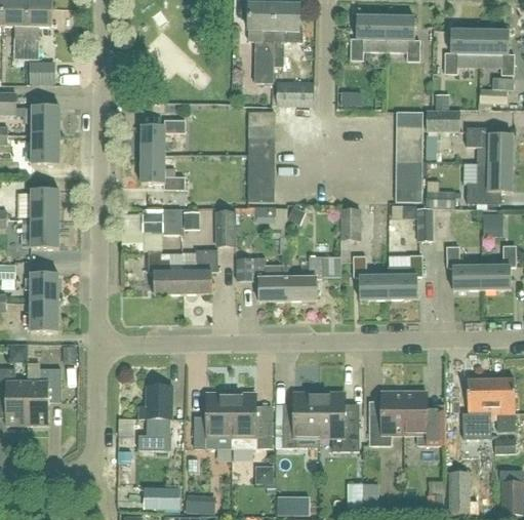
[(2,0),(2,25),(13,26),(13,58),(26,58),(28,0),(2,0)]
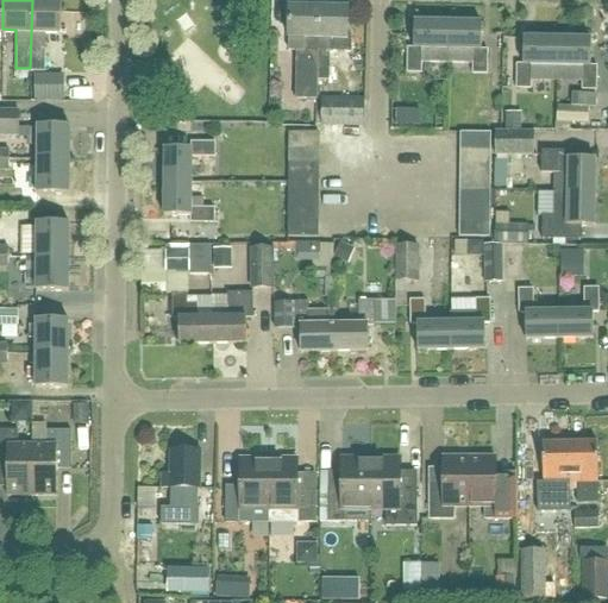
[(32,0),(30,68),(44,68),(44,30),(60,30),(61,0),(32,0)]
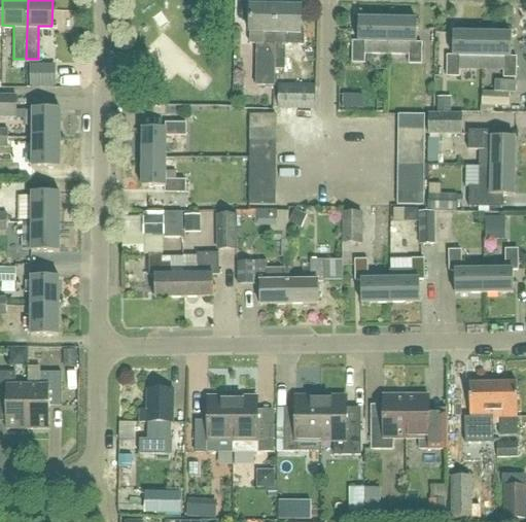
[(274,82),(274,66),(275,3),(250,2),(249,30),(264,30),(263,40),(256,40),(255,82),(274,82)]
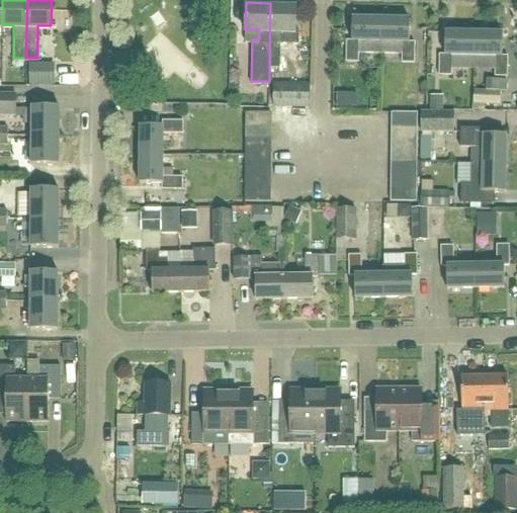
[(269,65),(279,65),(280,41),(298,41),(299,28),(295,28),(295,3),(270,3),(269,65)]
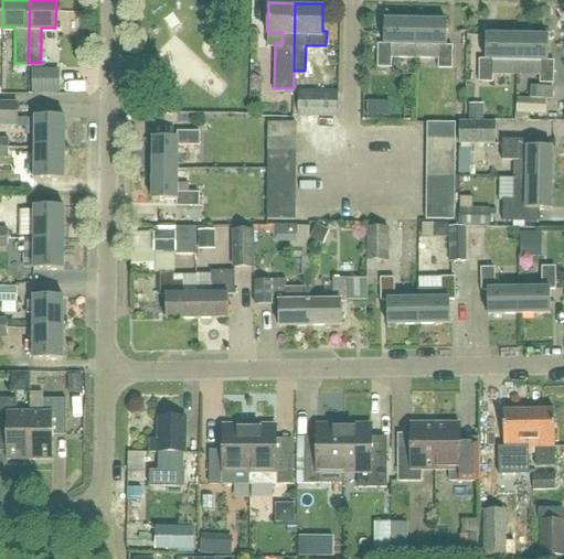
[(414,42),(415,18),(384,17),(384,41),(376,41),(376,64),(391,64),(391,42),(414,42)]
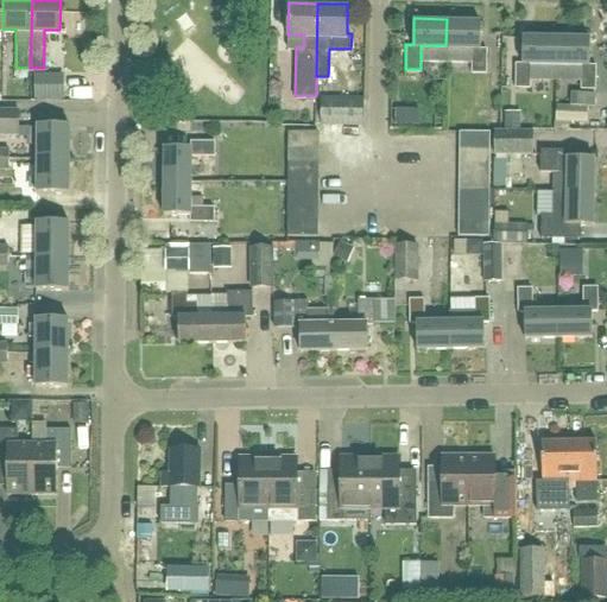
[(447,19),(446,45),(446,58),(472,58),(472,70),(486,70),(487,46),(480,46),(480,19),(447,19)]
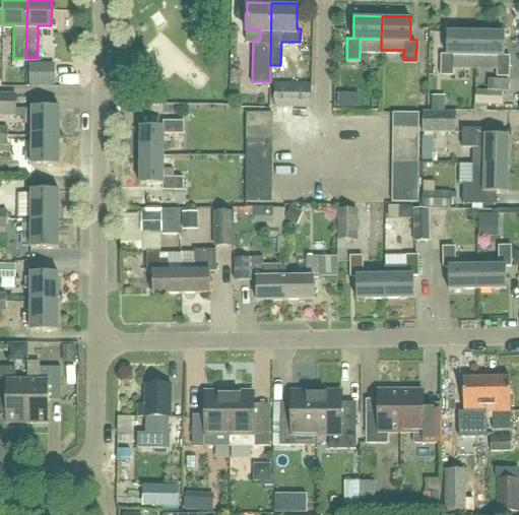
[(453,52),(475,53),(475,30),(446,29),(446,52),(441,52),(440,72),(453,73),(453,52)]
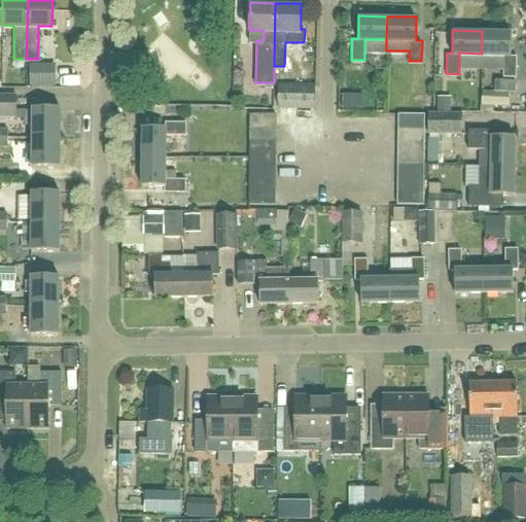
[(512,31),(482,31),(482,54),(504,54),(503,74),(516,75),(517,54),(511,54),(512,31)]
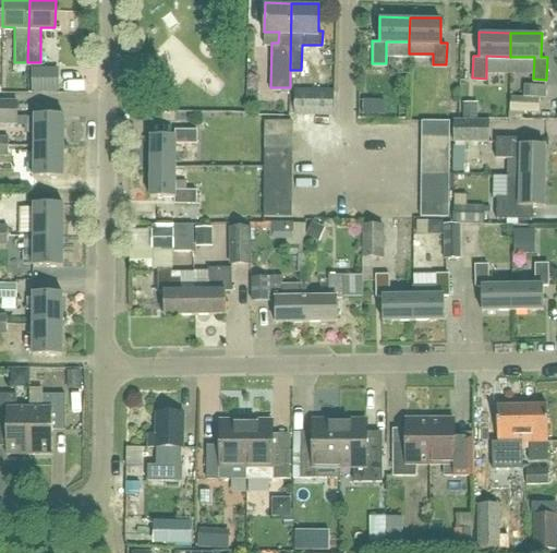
[(58,65),(31,65),(31,88),(58,89),(58,65)]
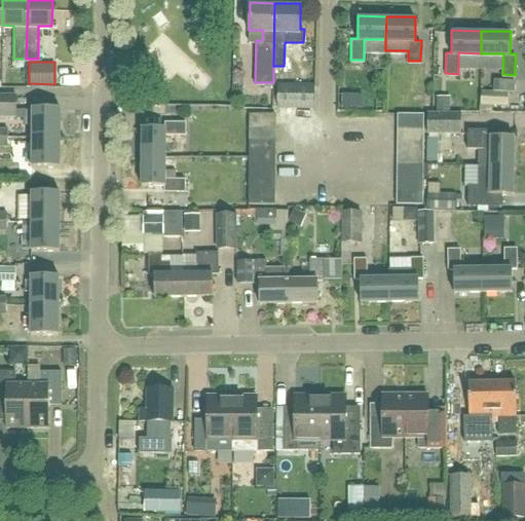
[(319,108),(320,85),(278,84),(278,107),(319,108)]
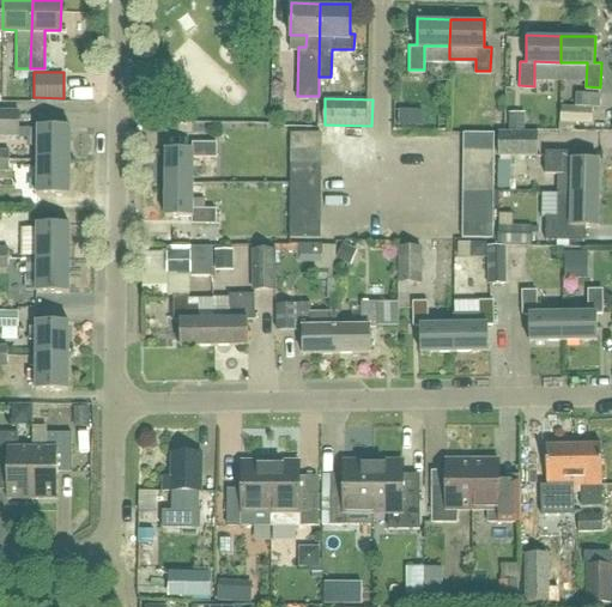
[(591,105),(559,105),(559,121),(591,122),(591,105)]
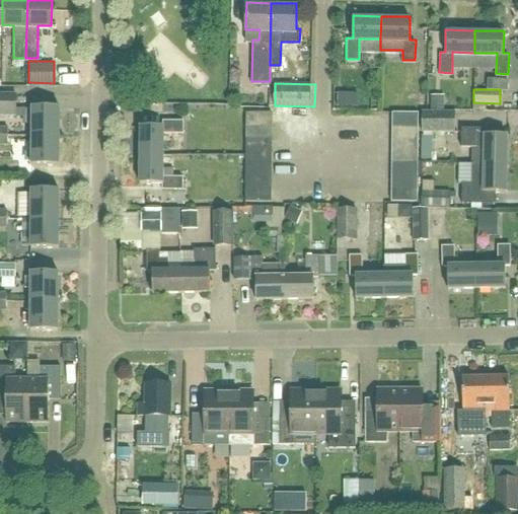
[(15,91),(0,90),(0,114),(15,114),(15,91)]
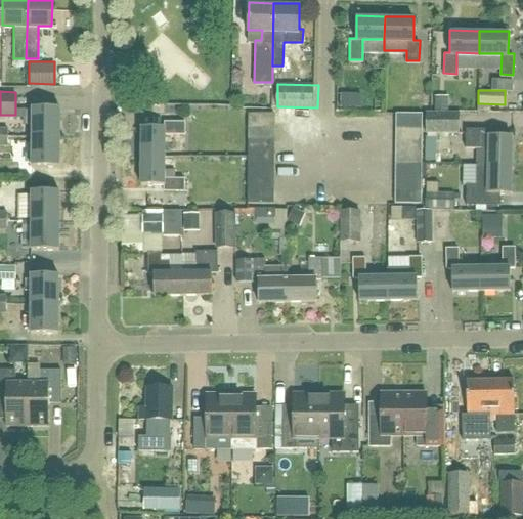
[(31,134),(58,134),(58,105),(31,105),(31,107),(26,107),(26,122),(31,122),(31,134)]
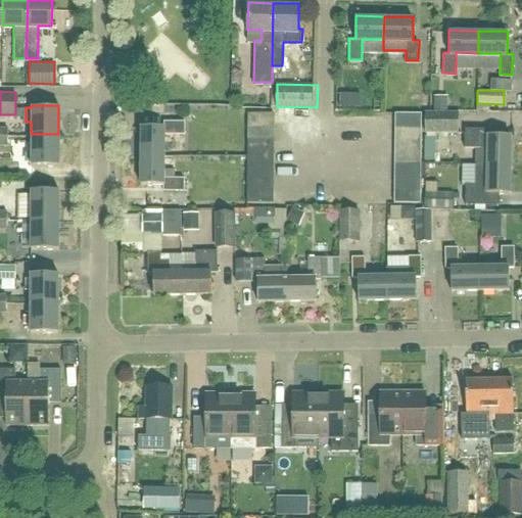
[(248,123),(274,124),(274,110),(248,110),(248,123)]
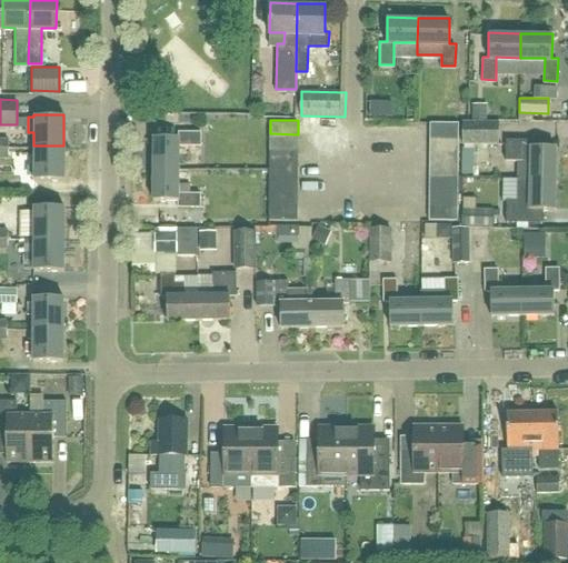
[(430,120),(430,133),(458,133),(458,120),(430,120)]
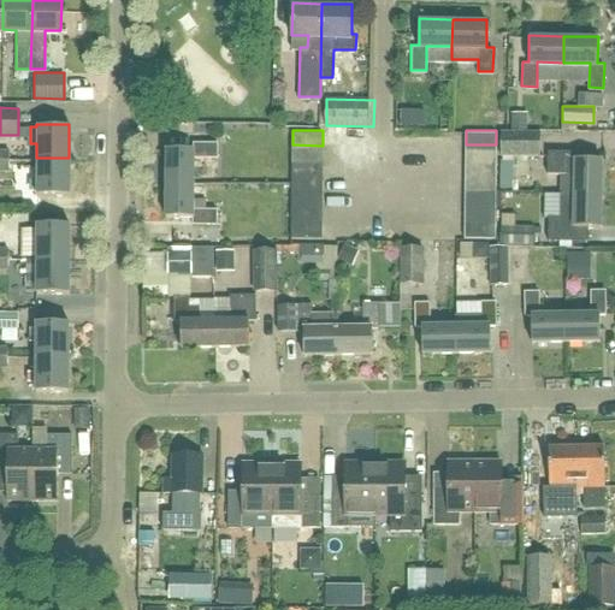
[(538,131),(500,130),(500,155),(538,155),(538,131)]
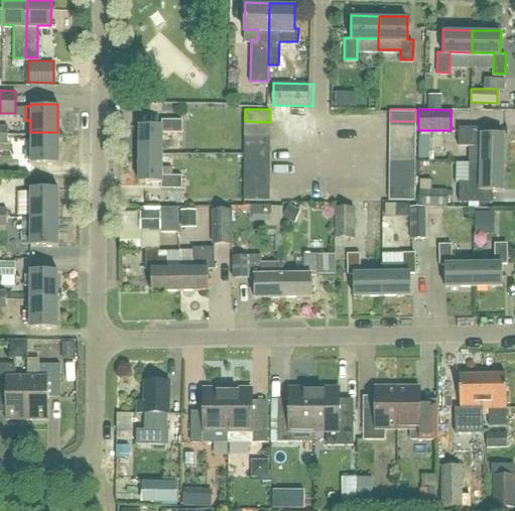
[(139,122),(138,151),(162,151),(162,141),(181,141),(181,118),(161,117),(161,123),(139,122)]
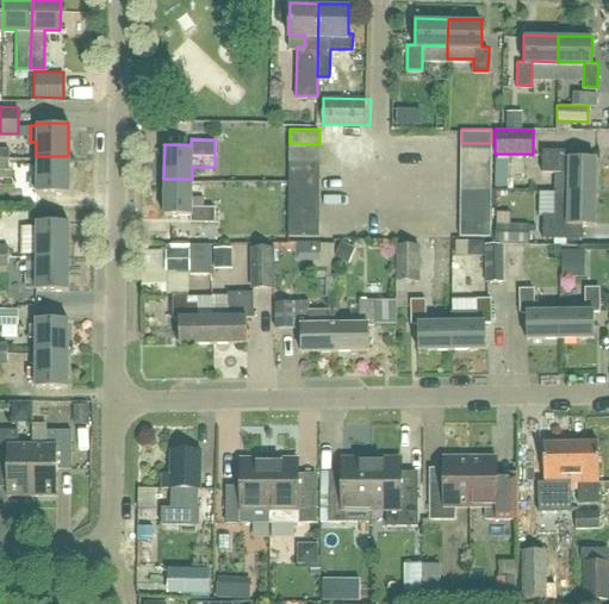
[(290,143),(289,159),(319,159),(319,144),(290,143)]
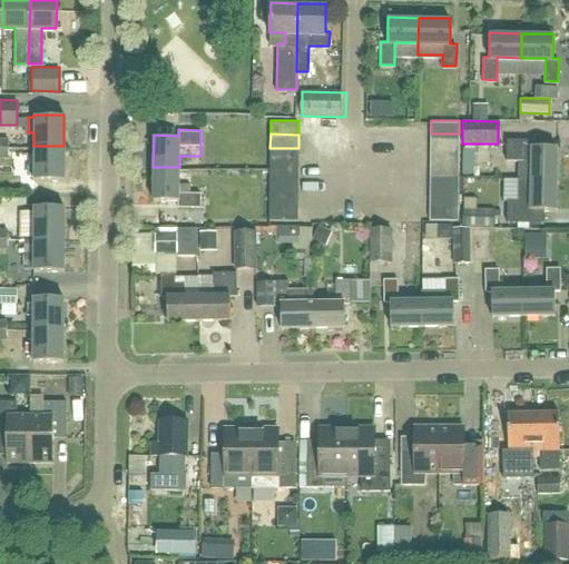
[(431,134),(431,148),(459,148),(459,134),(431,134)]
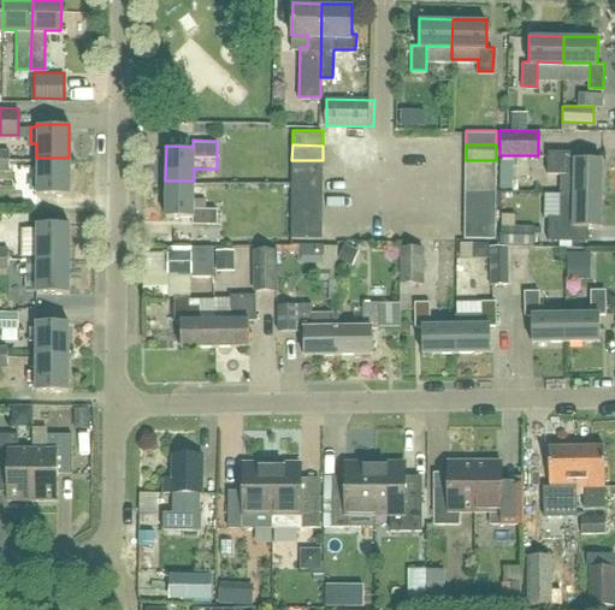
[(11,149),(0,148),(0,163),(11,164),(11,149)]
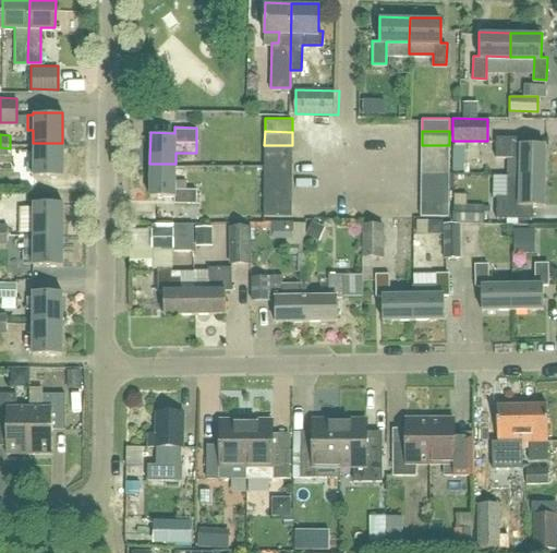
[(510,171),(544,172),(545,141),(522,141),(522,135),(499,134),(499,147),(511,147),(510,171)]
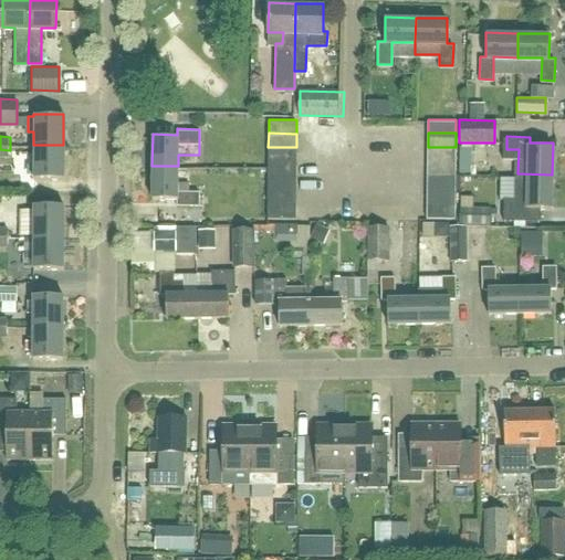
[(63,177),(63,145),(33,145),(33,177),(63,177)]
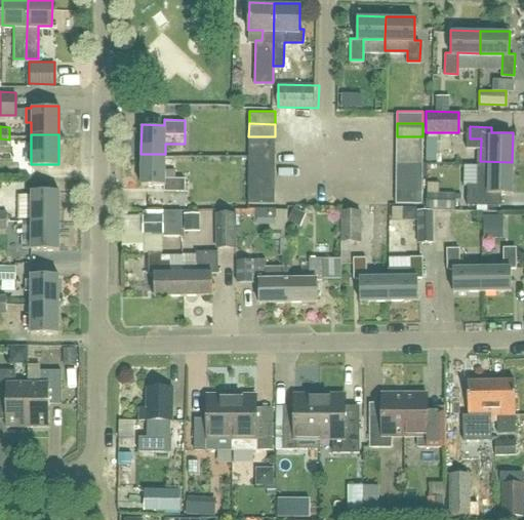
[(248,136),(248,149),(275,149),(275,136),(248,136)]
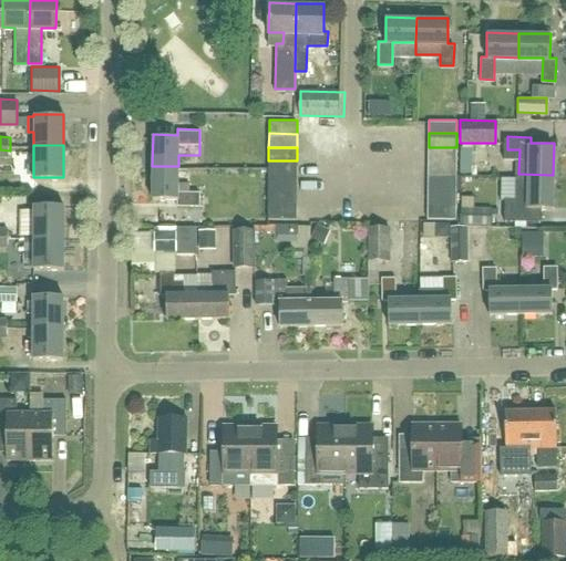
[(455,162),(456,147),(429,147),(428,160),(455,162)]
